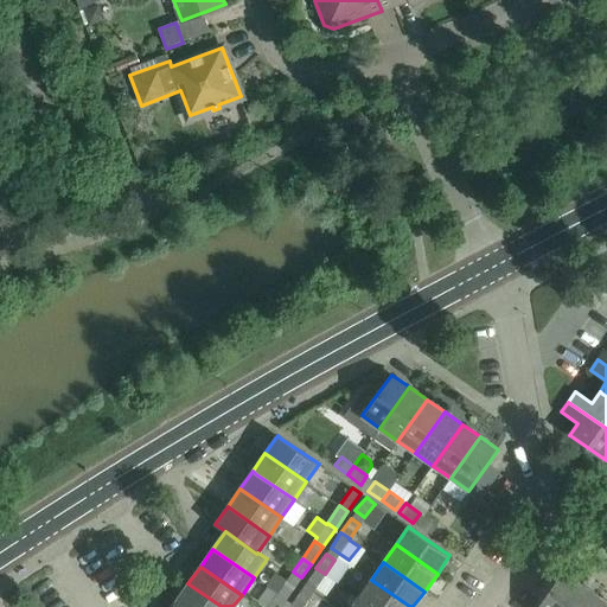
[(304,586),(312,592),(325,574),(315,568),(304,586)]
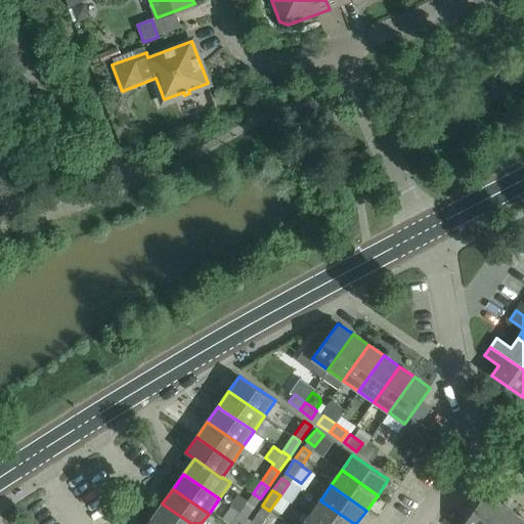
[(486,492),(482,497),(464,523),(486,523),(501,504),(486,492)]
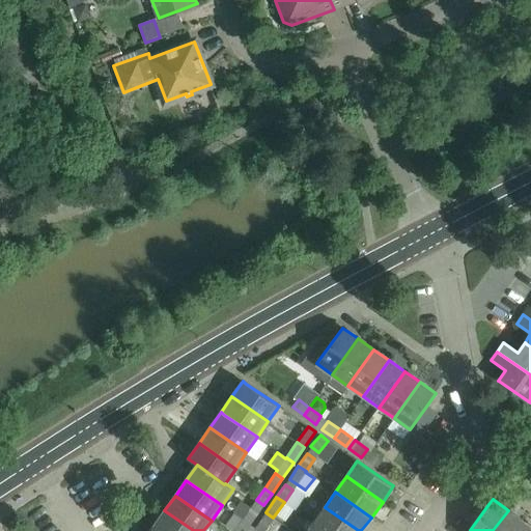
[(242,520),(250,525),(258,512),(251,507),(242,520)]
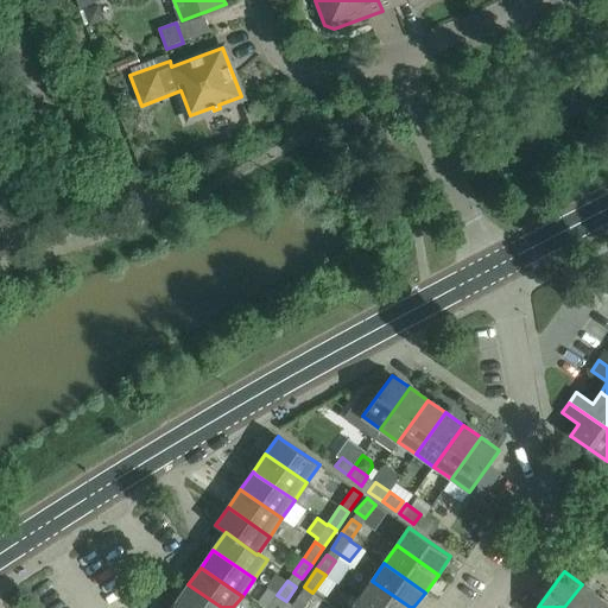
[(372,607),(410,607),(372,581),(359,599),(372,607)]
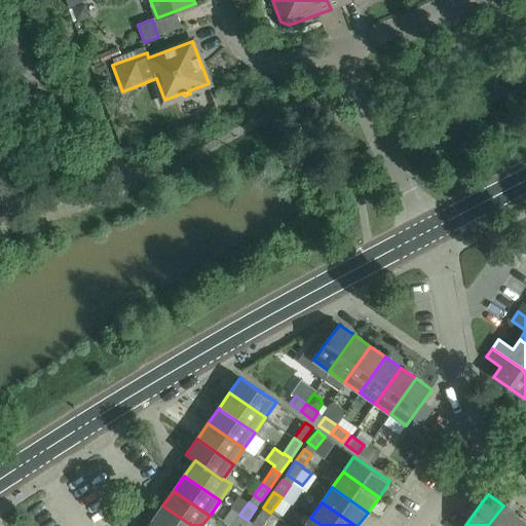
[(158,525),(191,525),(162,505),(152,521),(158,525)]
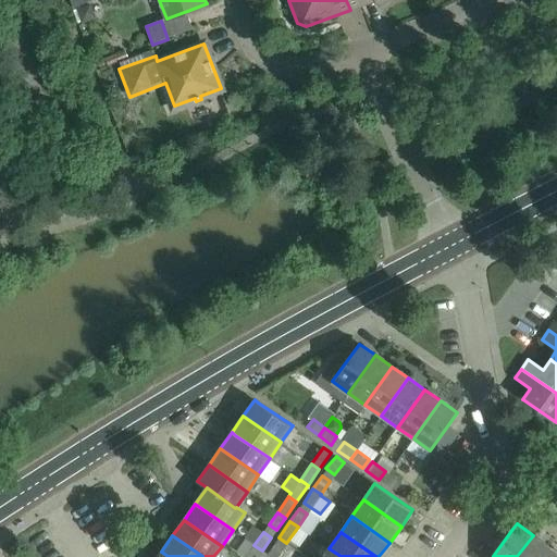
[(541,556),(545,552),(549,546),(533,535),(517,556),(541,556)]
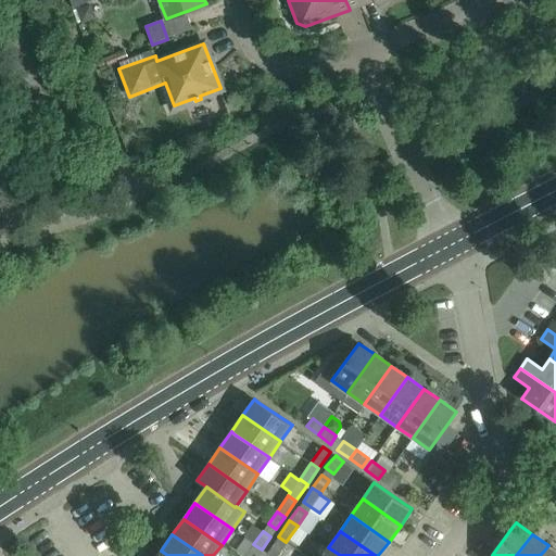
[(276,555),(286,542),(278,536),(266,552),(272,555),(276,555)]
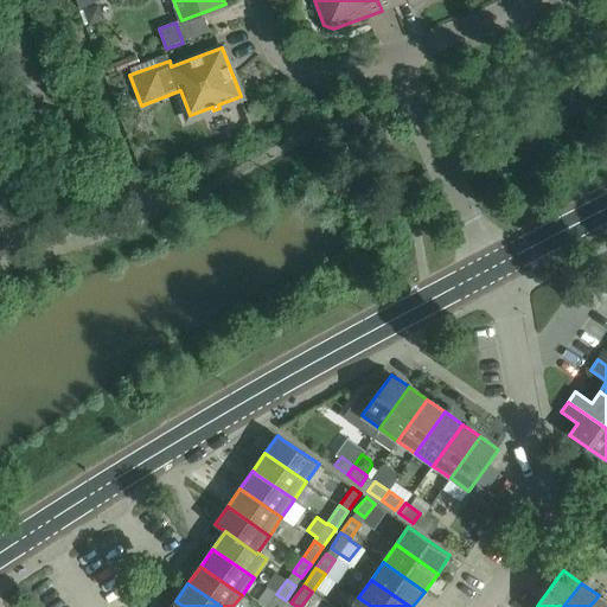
[(280,606),(286,600),(276,594),(267,606),(268,606),(280,606)]
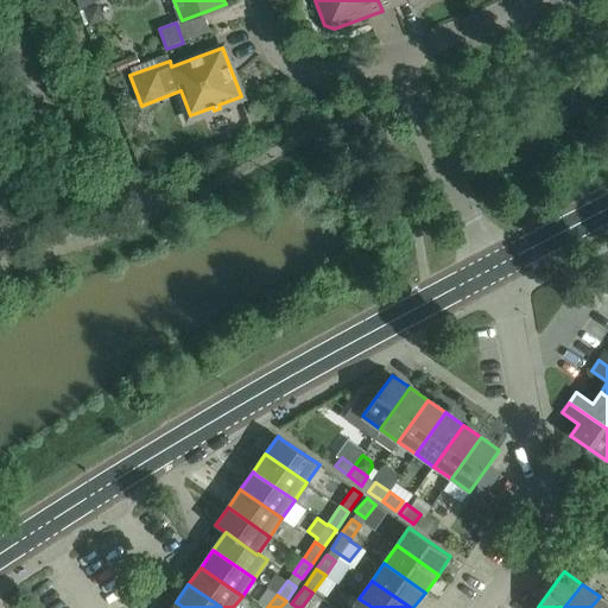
[(607,607),(607,602),(600,596),(595,602),(590,607),(607,607)]
